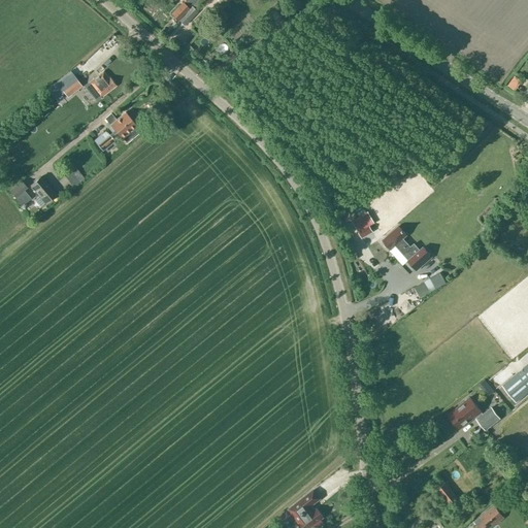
[(185,0),(171,14),(177,20),(189,8),(188,7),(194,0),(185,0)]
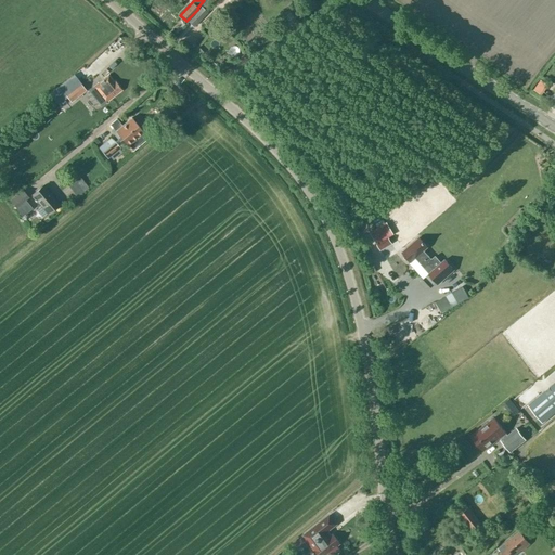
[(206,0),(203,4),(194,14),(199,18),(207,10),(206,8),(214,0),(206,0)]
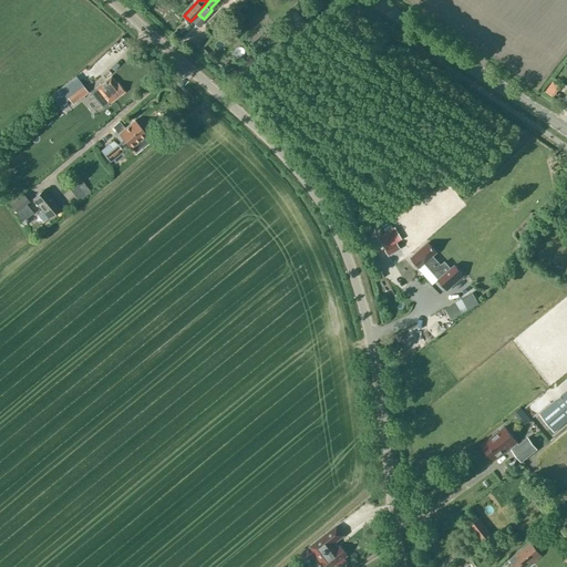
[(74,76),(60,89),(72,104),(88,92),(74,76)]
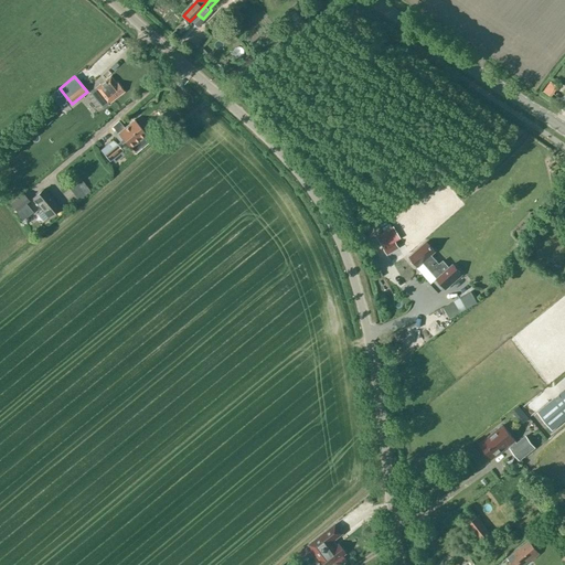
[(110,77),(91,93),(103,108),(124,92),(117,83),(116,84),(110,77)]
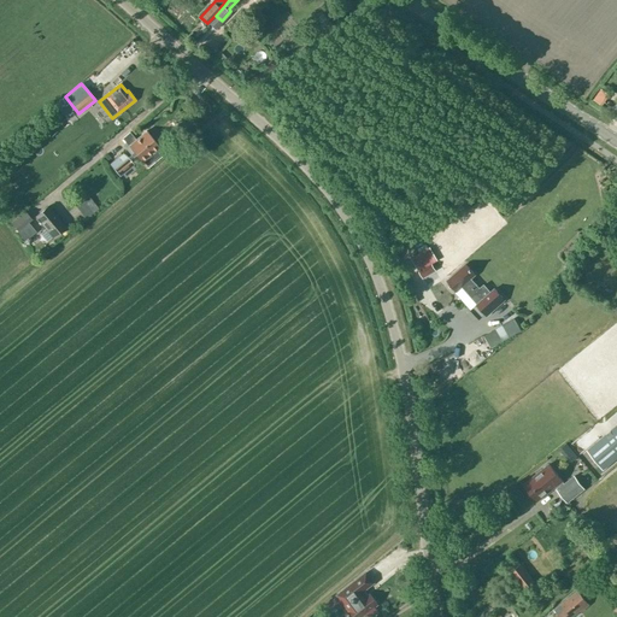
[(159,147),(145,130),(135,137),(130,131),(118,141),(130,154),(128,157),(124,153),(110,164),(119,176),(134,164),(129,159),(135,154),(141,162),(142,160),(147,165),(162,153),(157,148),(159,147)]
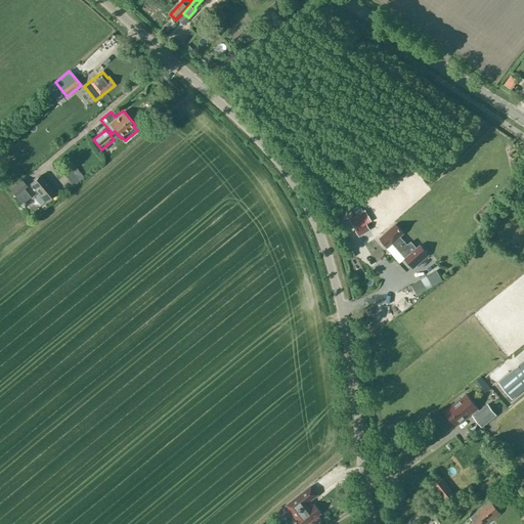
[(41,175),(30,184),(45,202),(56,192),(41,175)]
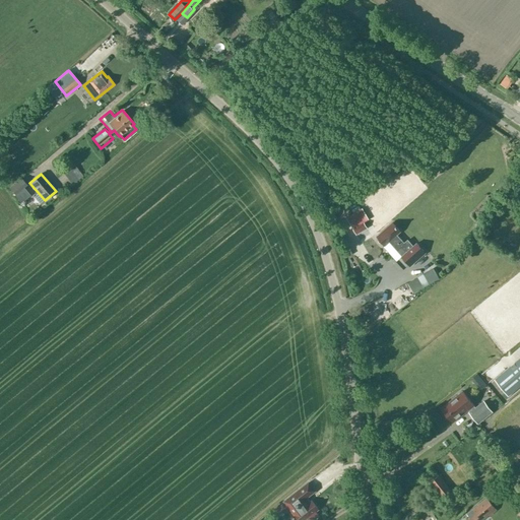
[(15,195),(26,185),(21,178),(9,188),(15,195)]
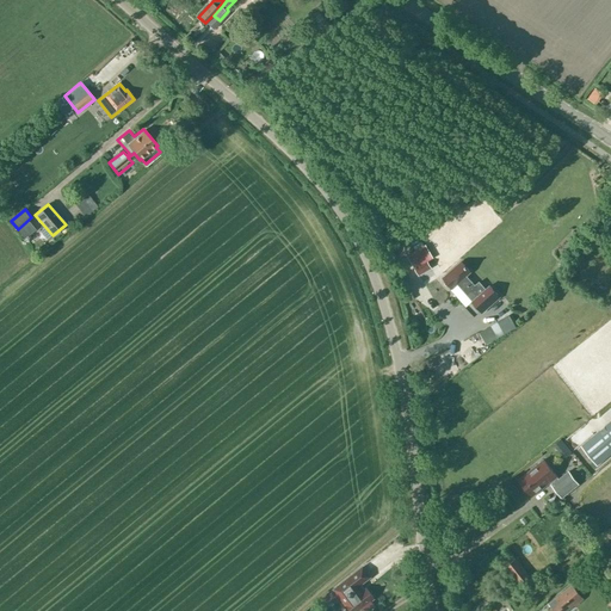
[(431,267),(426,261),(414,269),(418,276),(431,267)]
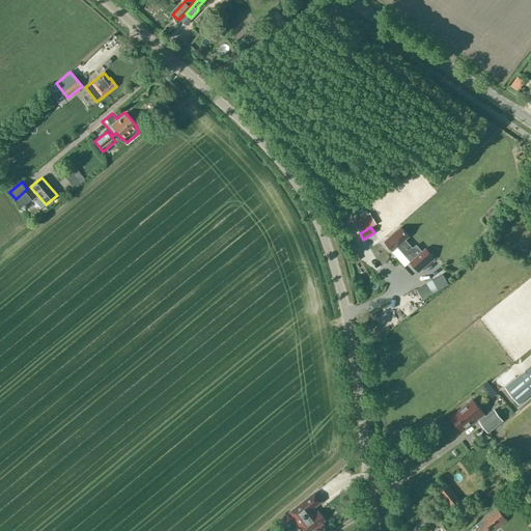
[(386,246),(389,249),(391,249),(393,251),(397,247),(406,256),(407,255),(412,260),(410,262),(417,271),(422,267),(424,268),(435,258),(432,256),(425,248),(422,251),(416,245),(413,248),(406,240),(409,236),(400,227),(385,242),(387,244),(386,246)]
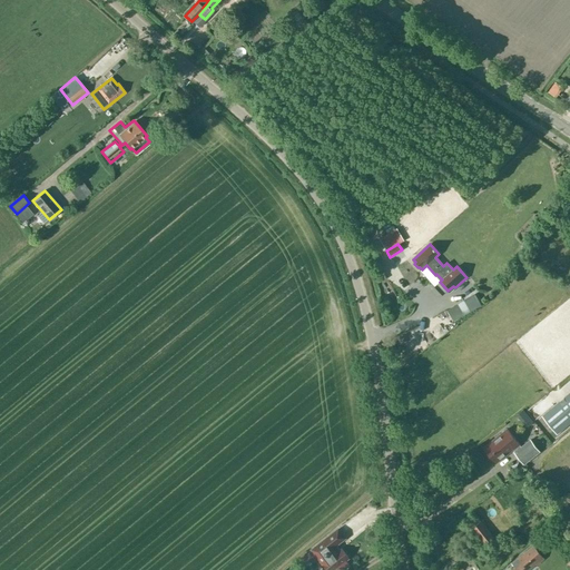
[(457,303),(463,315),(470,311),(463,300),(457,303)]
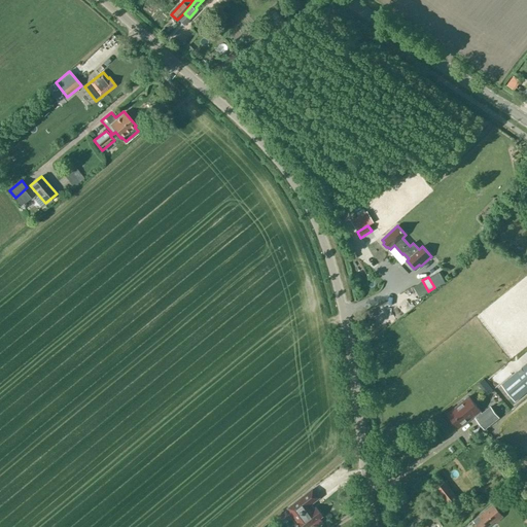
[(526,390),(526,363),(501,385),(515,401),(526,390)]
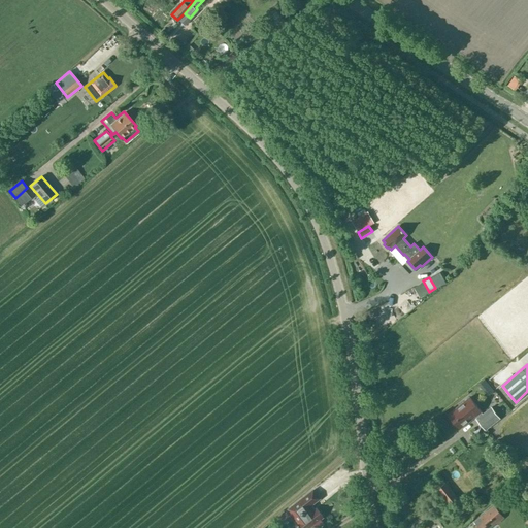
[(448,415),(460,429),(475,417),(477,419),(476,419),(485,430),(500,419),(491,407),(483,414),(481,411),(482,411),(470,397),(448,415)]
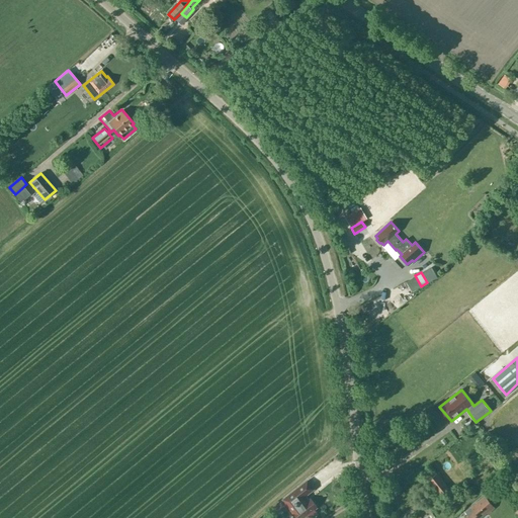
[(428,480),(440,496),(449,489),(436,473),(428,480)]
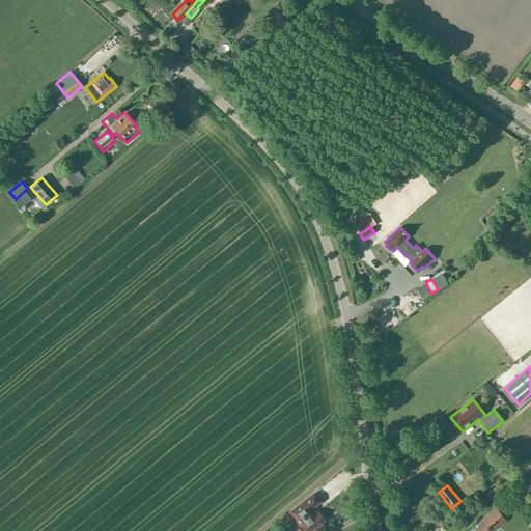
[(511,497),(519,505),(530,495),(524,486),(511,497)]
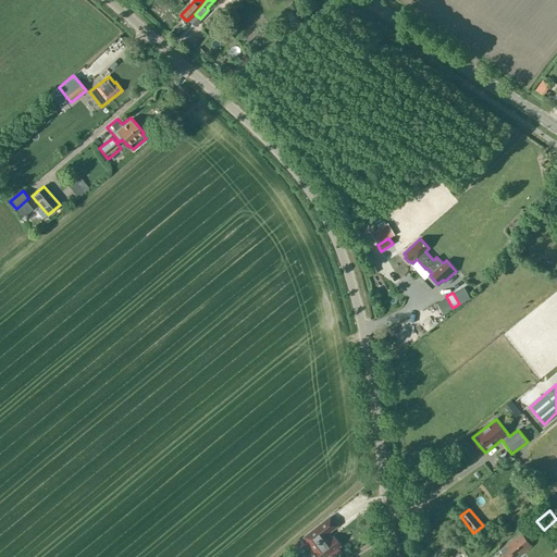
[(305,537),(299,541),(304,546),(309,543),(312,546),(320,556),(325,556),(327,556),(334,556),(341,552),(337,547),(341,545),(334,536),(332,539),(327,533),(337,525),(331,517),(320,525),(305,537)]
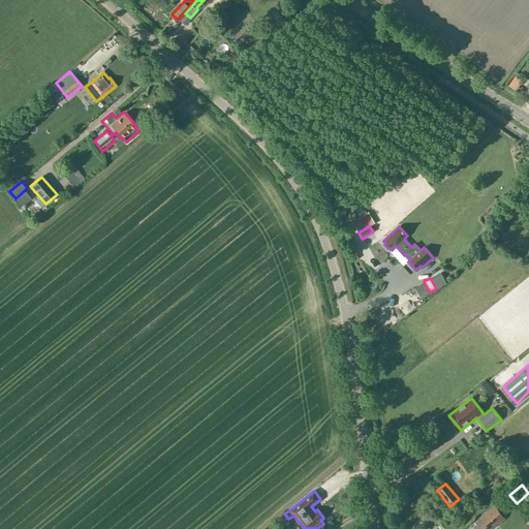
[(498,525),(505,519),(495,506),(475,523),(478,527),(477,527),(478,528),(490,528),(497,524),(498,525)]
